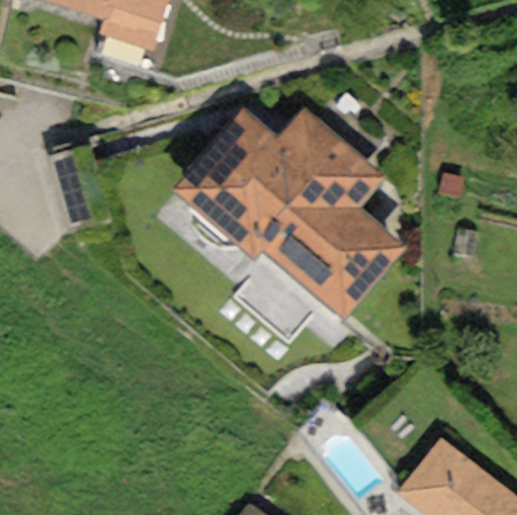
[(56,0),(104,15),(98,33),(151,50),(166,0),(56,0)]
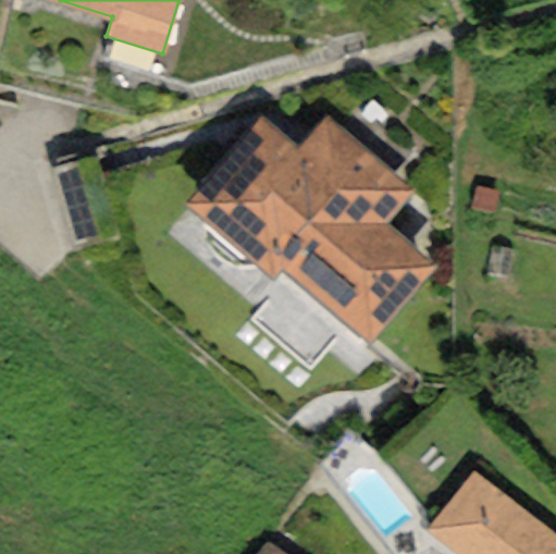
[(415,188),(329,114),(300,147),(262,113),(184,204),(272,279),(282,268),(371,344),(437,267),(385,222),(415,188)]
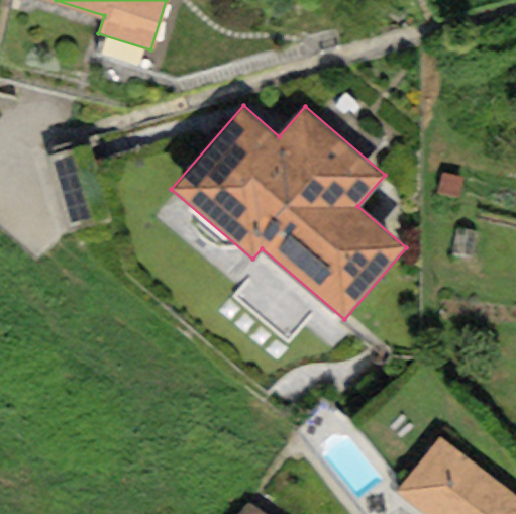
[(515,494),(439,434),(396,490),(427,513),(515,513),(515,494)]
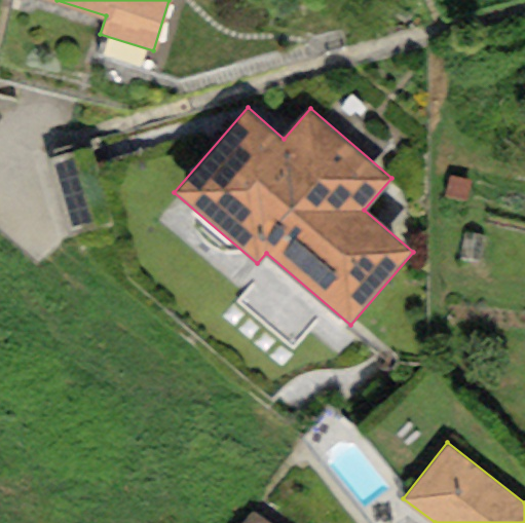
[(270,522),(254,511),(245,522),(270,522)]
